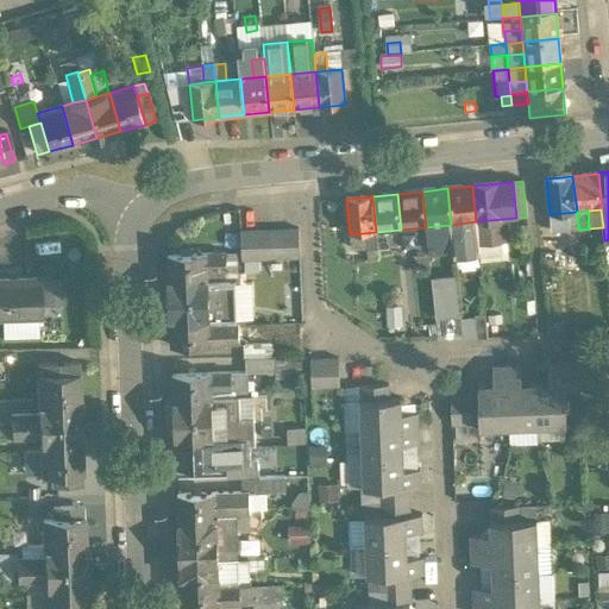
[(577,212),(565,213),(566,230),(566,231),(577,230),(578,230),(577,212)]
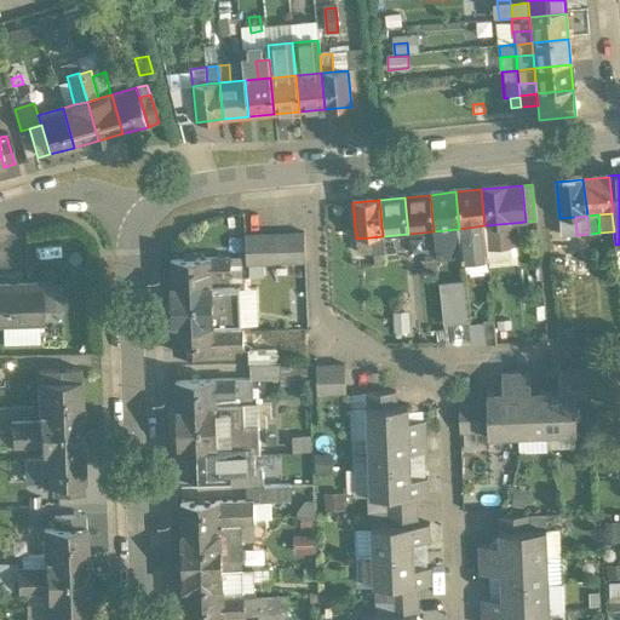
[(575,217),(560,218),(562,235),(577,234),(575,217)]
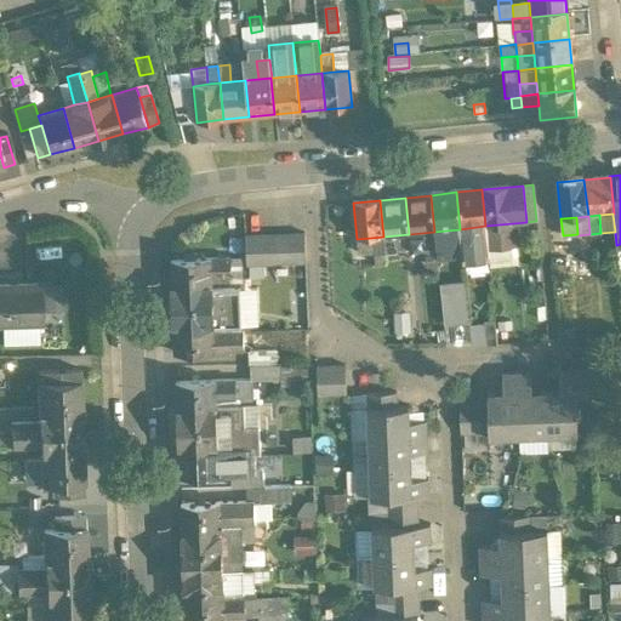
[(513,223),(485,226),(488,249),(514,246),(513,223)]
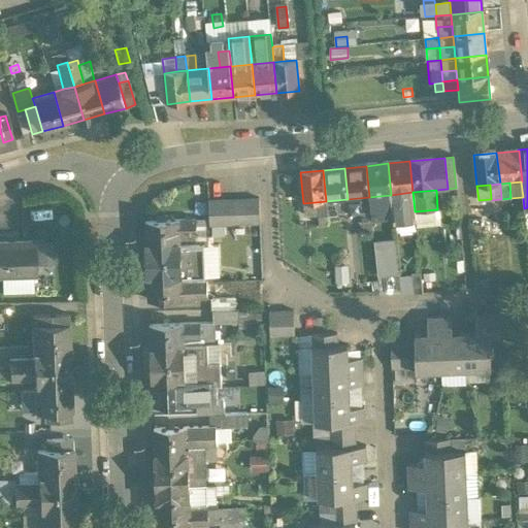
[(413,192),(391,195),(392,209),(393,222),(416,220),(415,211),(413,192)]
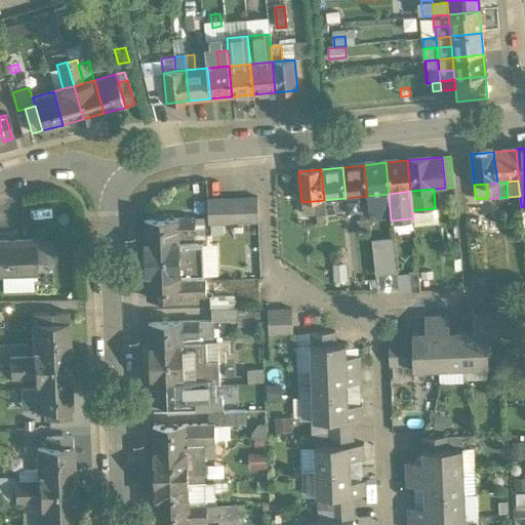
[(389,194),(377,195),(378,209),(390,208),(389,194)]
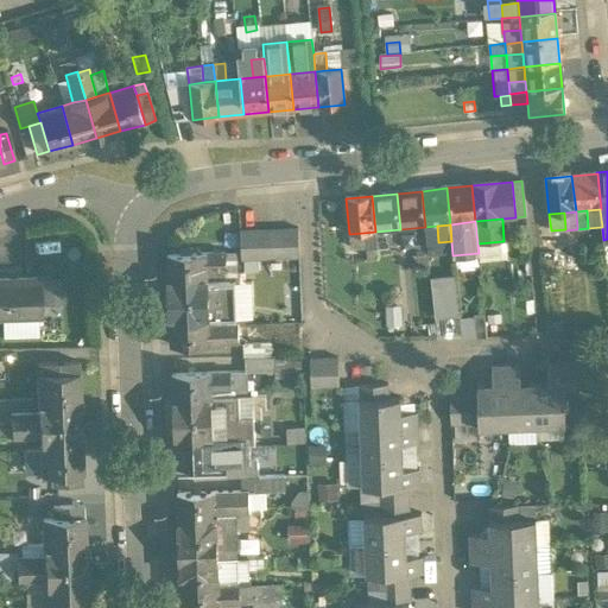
[(437,226),(425,227),(426,244),(438,242),(437,226)]
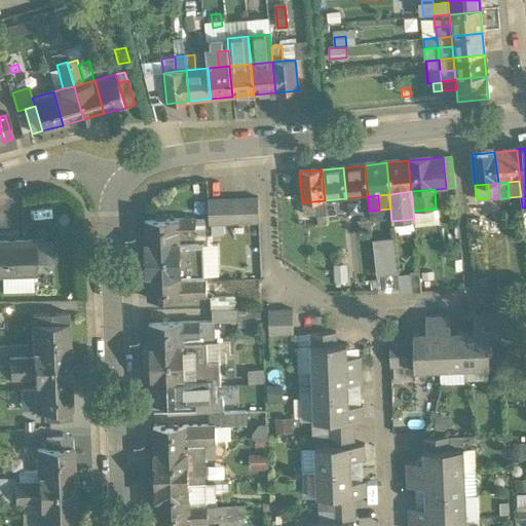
[(368,196),(358,197),(360,212),(369,211),(368,196)]
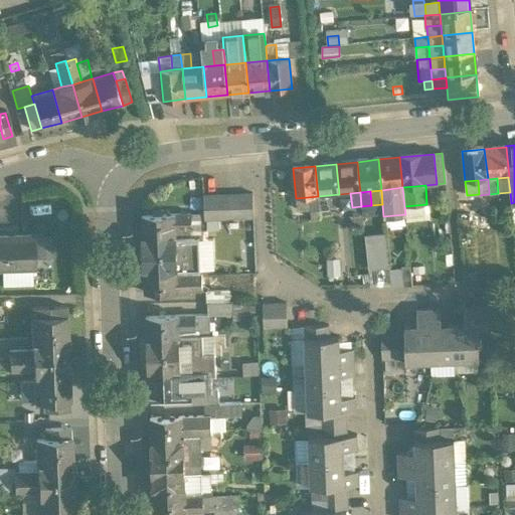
[(252,194),(240,195),(241,219),(252,218),(252,194)]
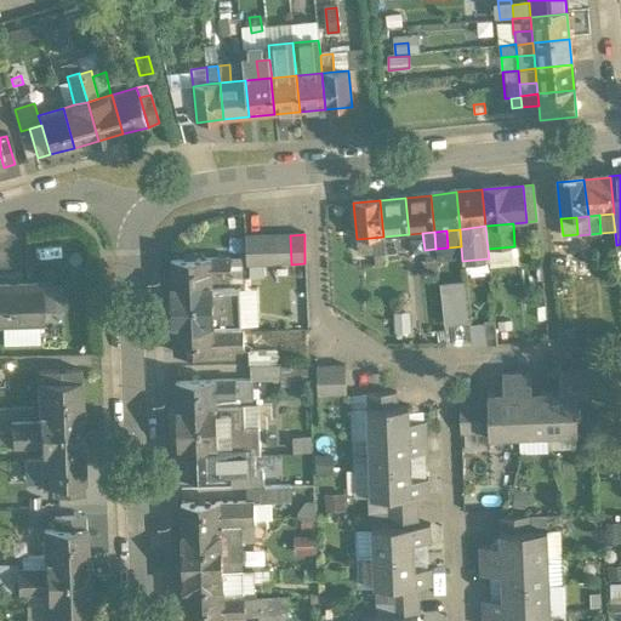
[(588,234),(577,235),(579,256),(590,256),(588,234)]
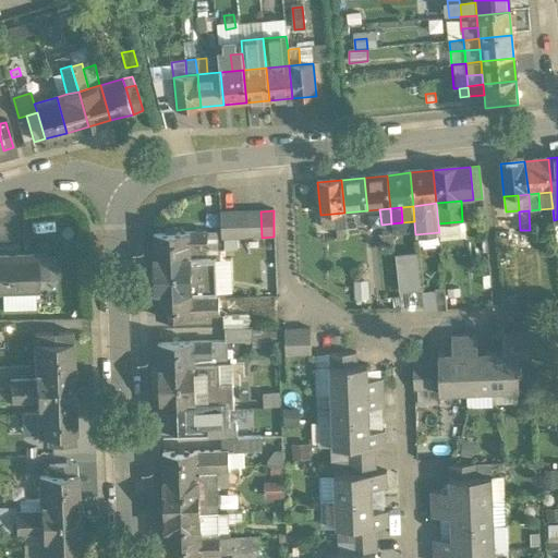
[(235,211),(220,213),(221,239),(237,238),(235,211)]
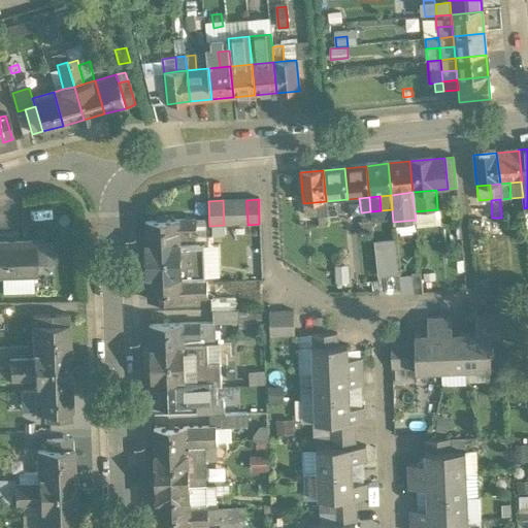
[(234,200),(223,200),(224,225),(235,225),(234,200)]
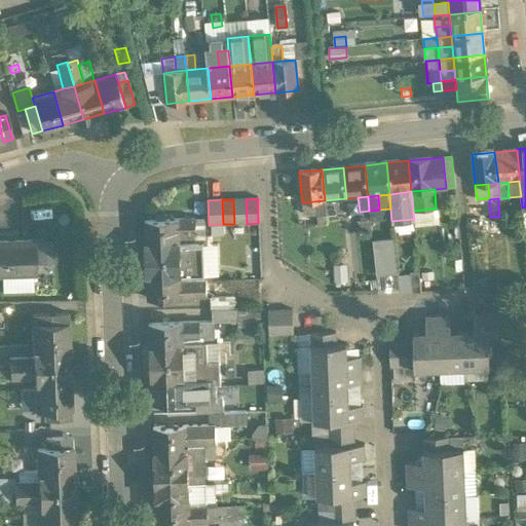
[(246,199),(233,199),(234,224),(247,224),(246,199)]
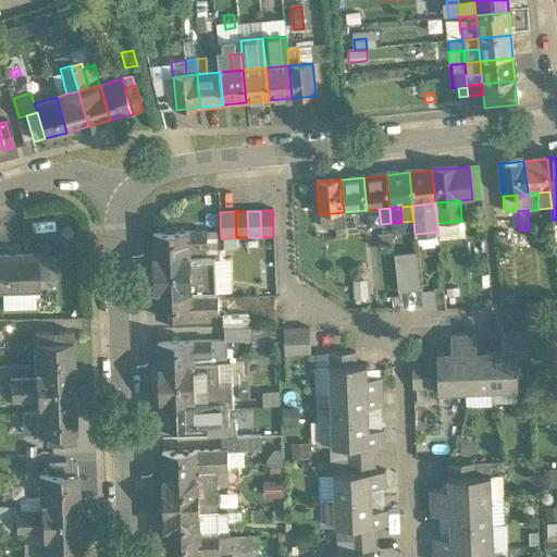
[(355,211),(344,212),(345,227),(345,229),(356,227),(355,211)]
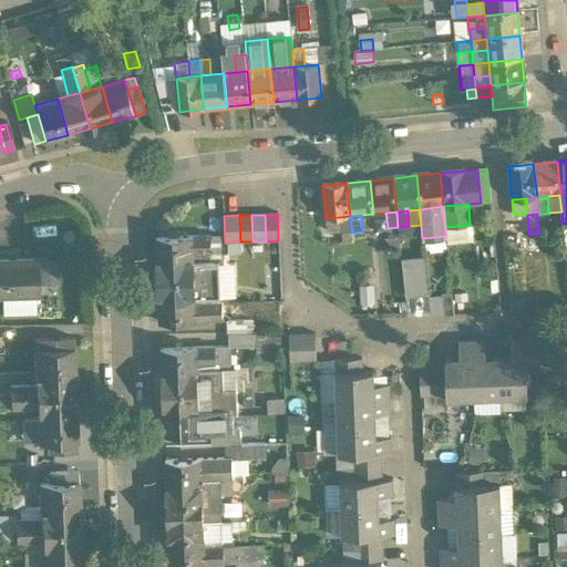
[(350,216),(339,217),(340,230),(341,233),(350,232),(351,232),(350,216)]
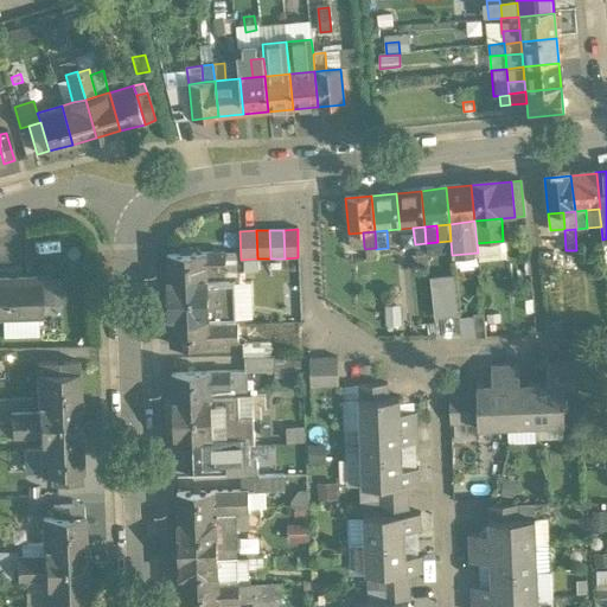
[(363,232),(349,234),(351,249),(364,247),(363,232)]
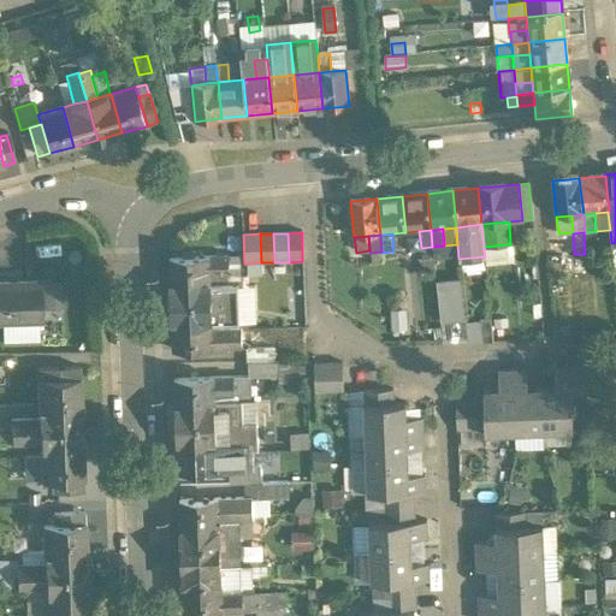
[(380,252),(371,253),(372,264),(381,264),(380,252)]
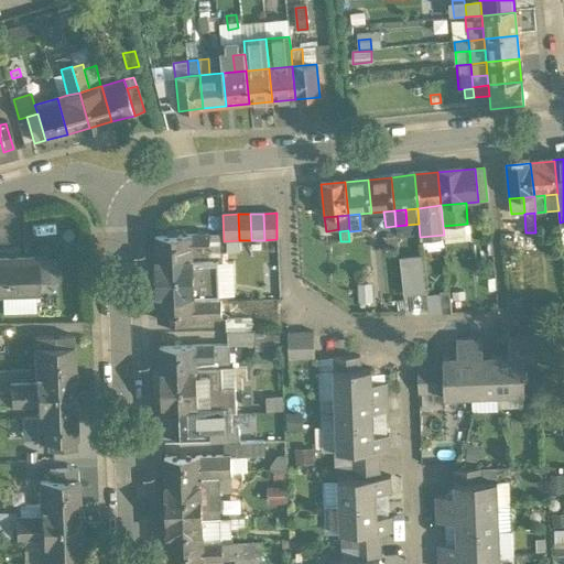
[(209,235),(191,236),(192,252),(209,251),(209,235)]
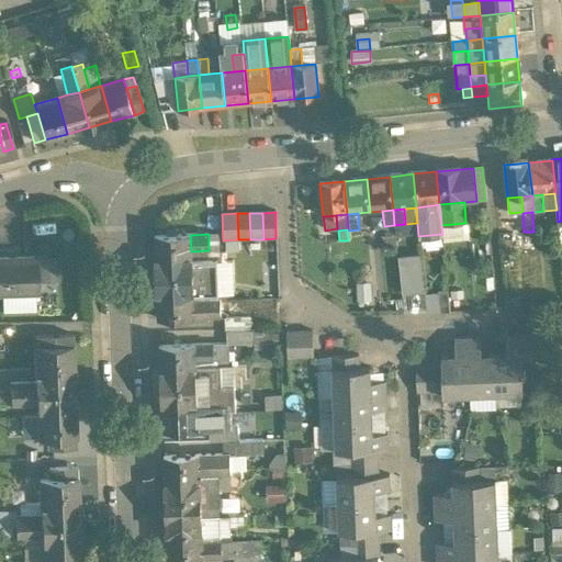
[(218,256),(218,234),(209,234),(209,250),(191,251),(191,256),(191,257),(218,256)]
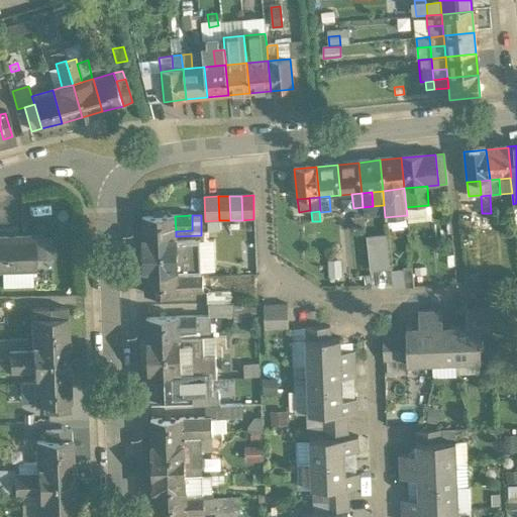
[(175,216),(142,217),(143,236),(176,235),(176,231),(175,216)]
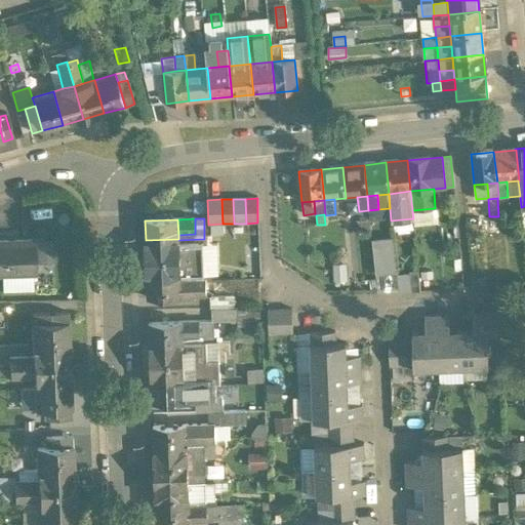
[(178,239),(146,240),(147,259),(179,258),(179,246),(178,240),(178,239)]
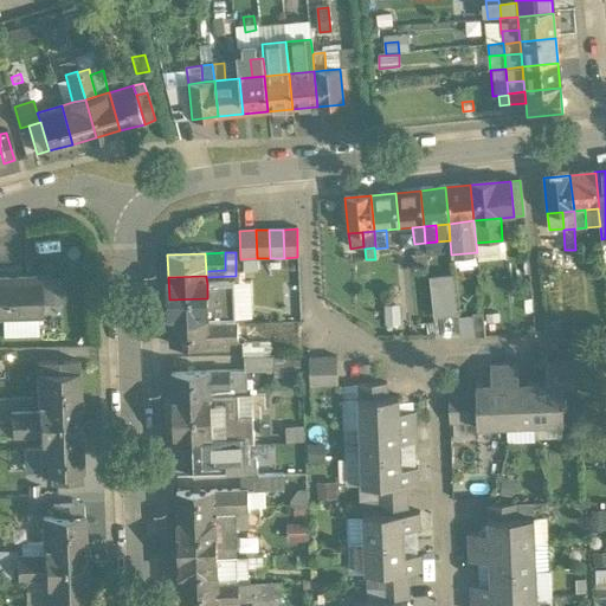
[(37,278),(14,279),(15,315),(38,315),(37,278)]
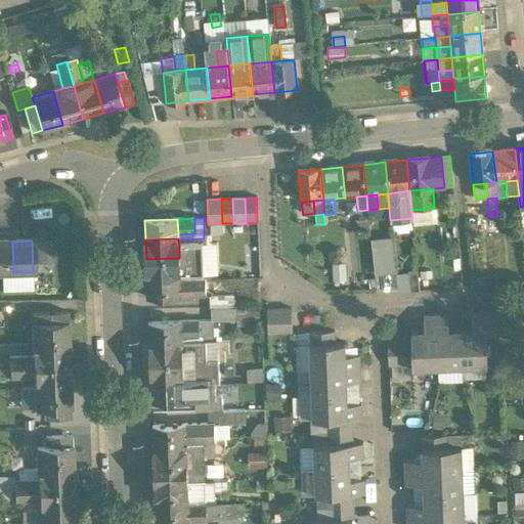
[(12,242),(0,242),(0,272),(13,272),(12,242)]
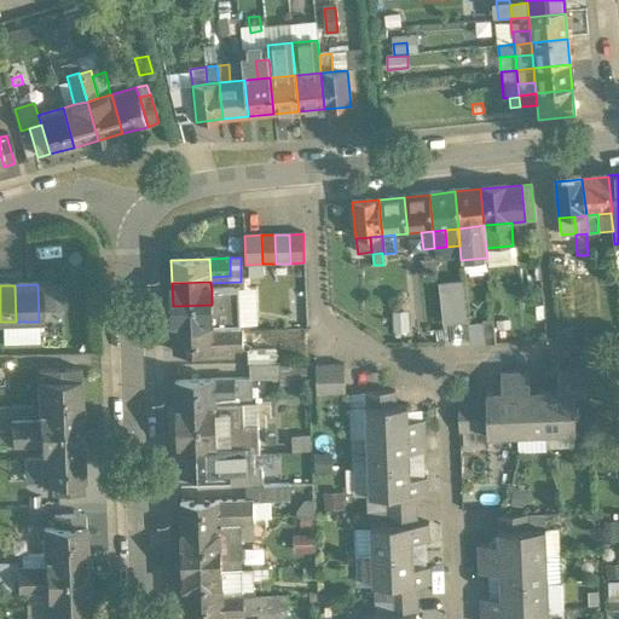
[(212,305),(213,327),(241,327),(239,289),(212,290),(212,305)]
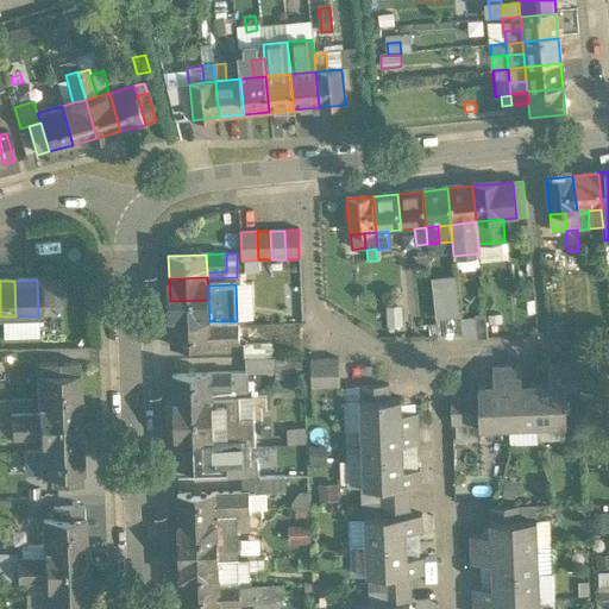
[(208,300),(170,301),(171,324),(209,321),(208,300)]
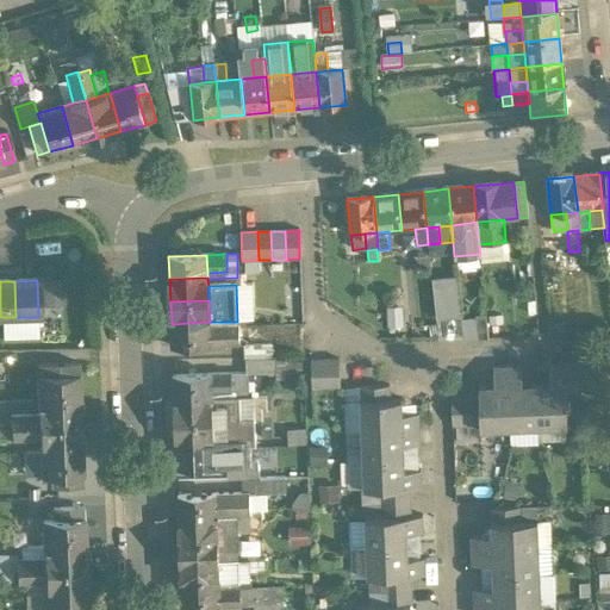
[(512,316),(498,317),(499,328),(514,325),(512,316)]
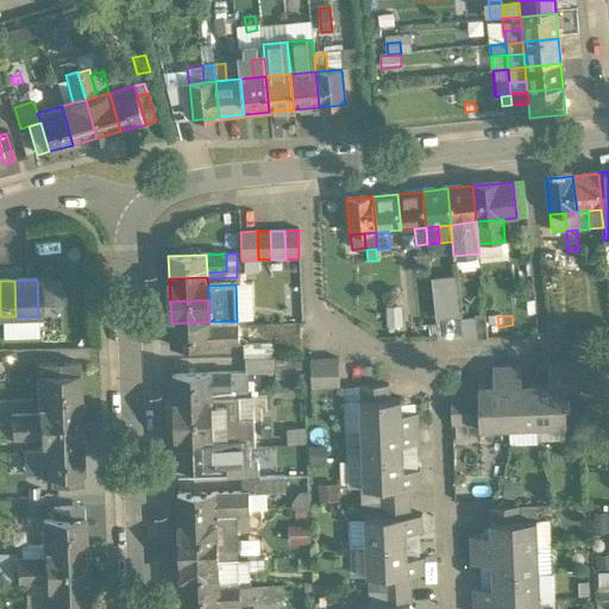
[(209,321),(171,324),(171,347),(209,345),(209,327),(209,321)]
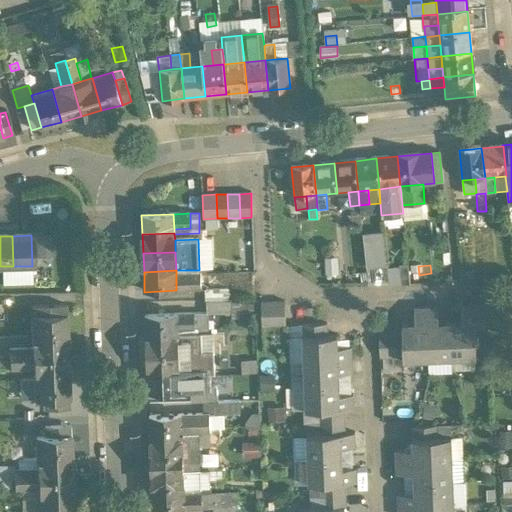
[(192,275),(176,275),(176,290),(193,290),(192,275)]
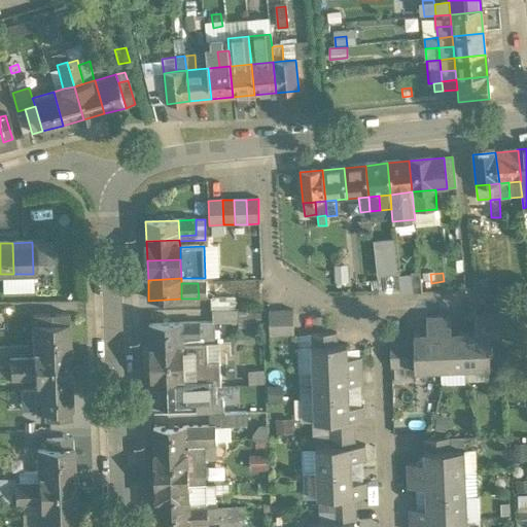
[(210,285),(211,311),(234,310),(234,299),(224,299),(223,285),(210,285)]
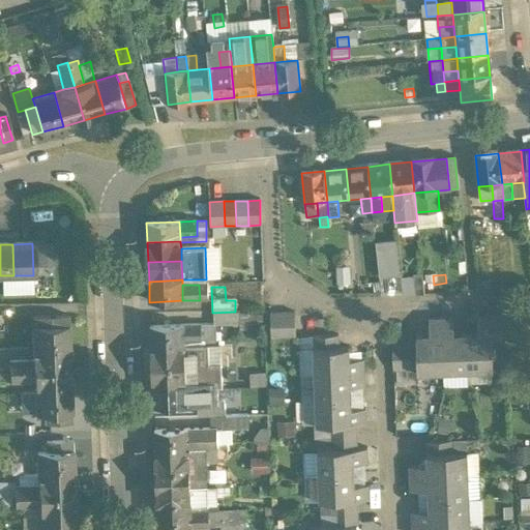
[(212,313),(212,321),(214,321),(214,324),(235,323),(235,312),(212,313)]
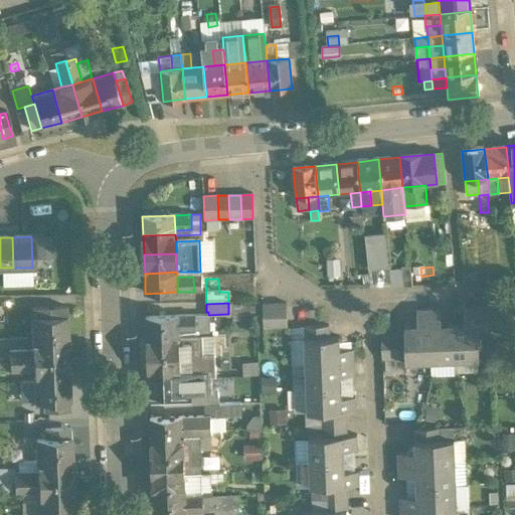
[(274,304),(263,305),(264,329),(275,328),(274,304)]
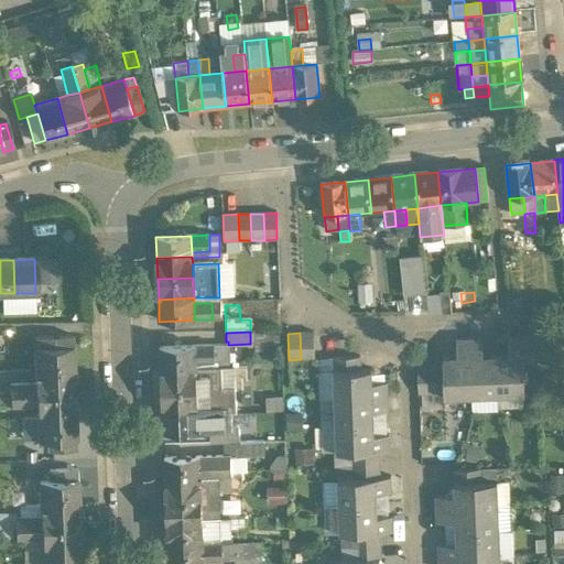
[(313,333),(300,333),(301,359),(314,359),(313,333)]
